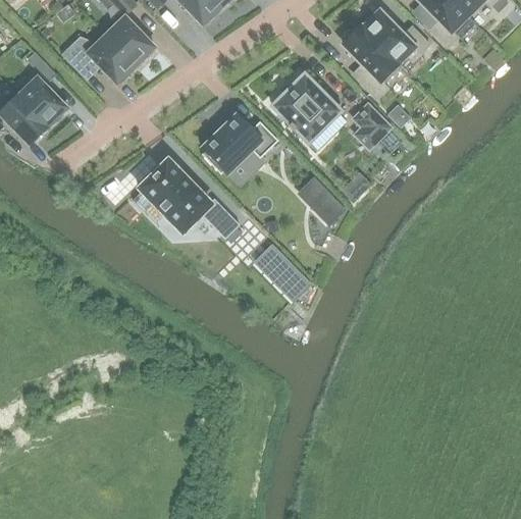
[(109,0),(113,4),(124,16),(137,5),(132,0),(109,0)]
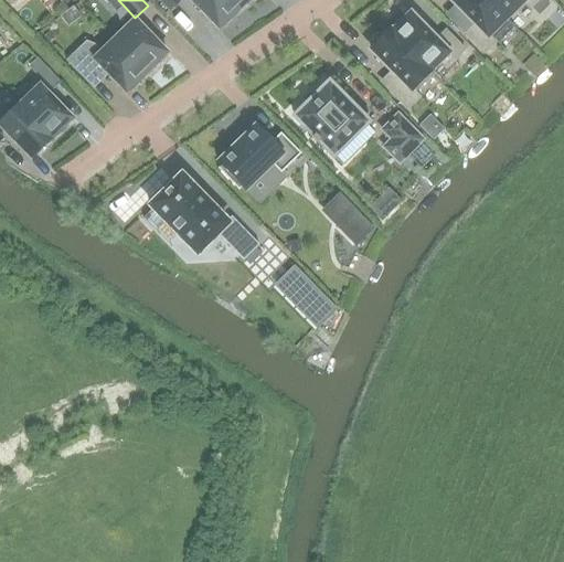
[(161,0),(160,1),(168,9),(176,0),(161,0)]
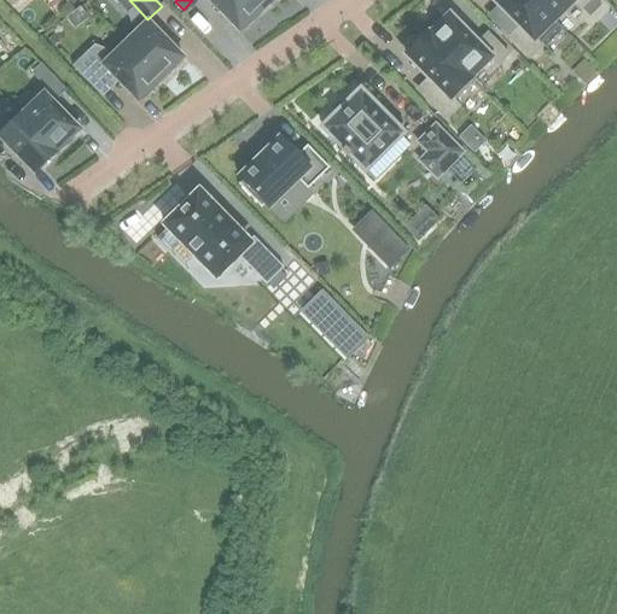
[(262,7),(254,0),(210,0),(239,30),(262,7)]
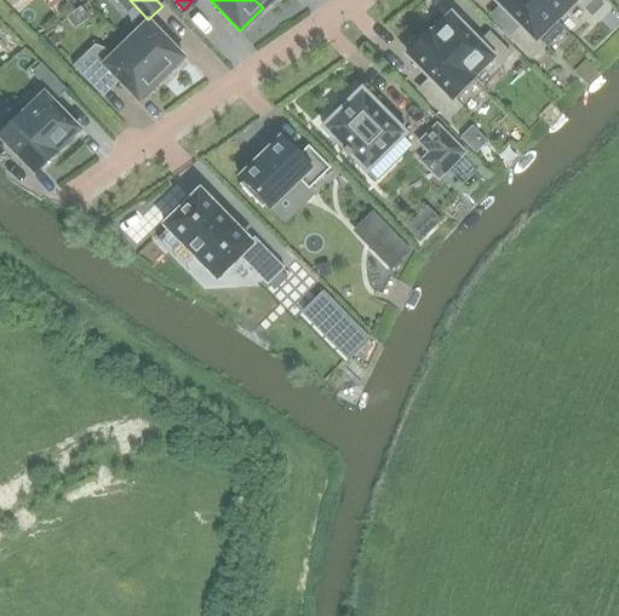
[(498,0),(521,24),(510,35),(532,56),(544,45),(536,36),(555,17),(538,0),(498,0)]
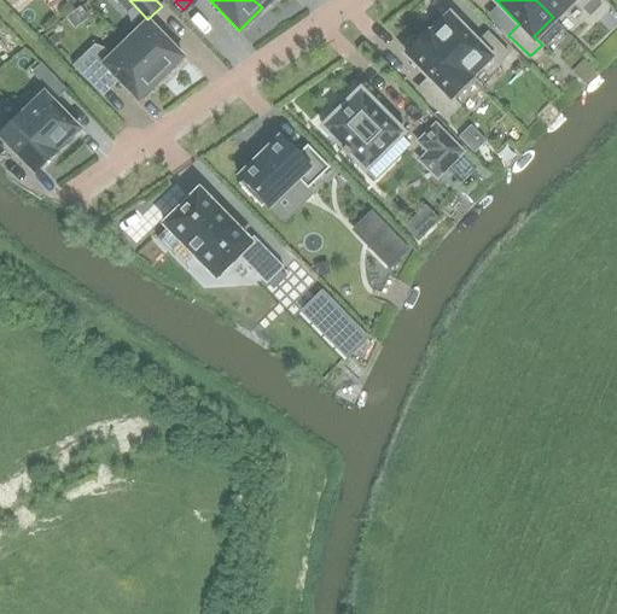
[(536,0),(553,17),(570,0),(575,0),(581,6),(586,0),(536,0)]
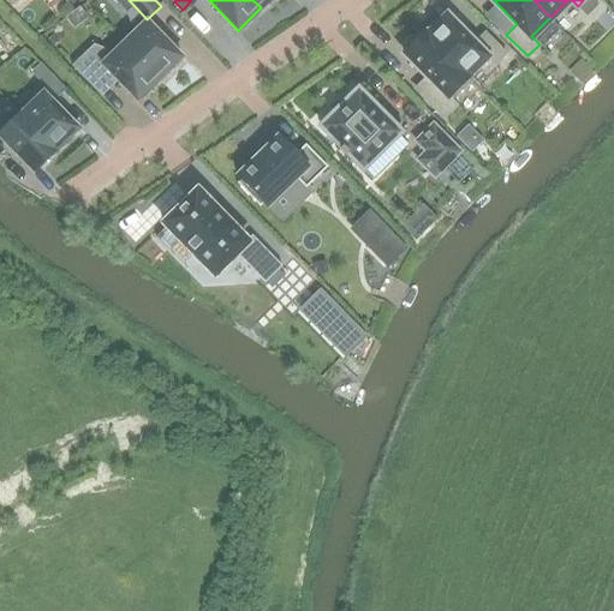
[(583,0),(578,6),(586,15),(598,3),(596,0),(583,0)]
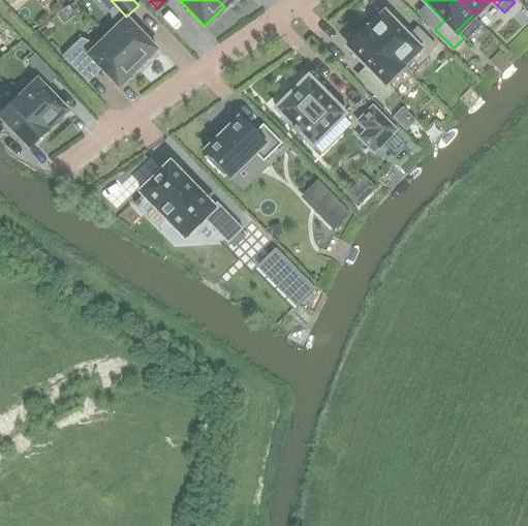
[(137,66),(157,48),(126,17),(115,4),(110,8),(109,8),(112,17),(118,24),(106,34),(137,66)]
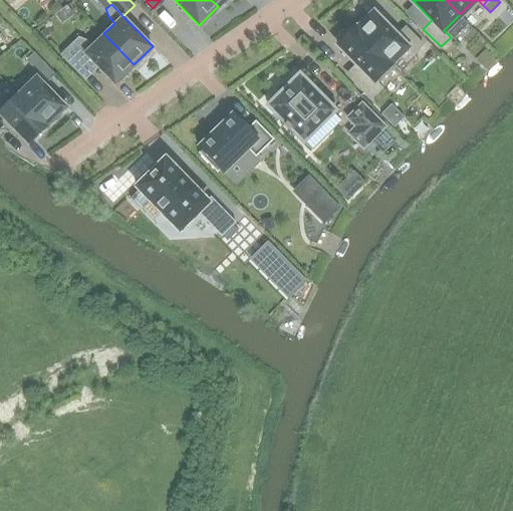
[(357,27),(356,28),(390,62),(391,61),(406,46),(413,53),(423,43),(406,25),(397,34),(373,11),(357,27)]
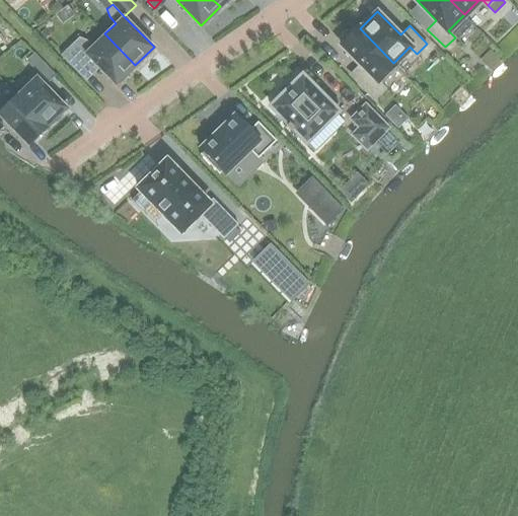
[(397,65),(394,62),(393,63),(360,28),(361,27),(360,26),(357,29),(354,26),(342,40),(344,42),(342,45),(364,67),(354,77),(374,98),(385,87),(381,82),(397,65)]
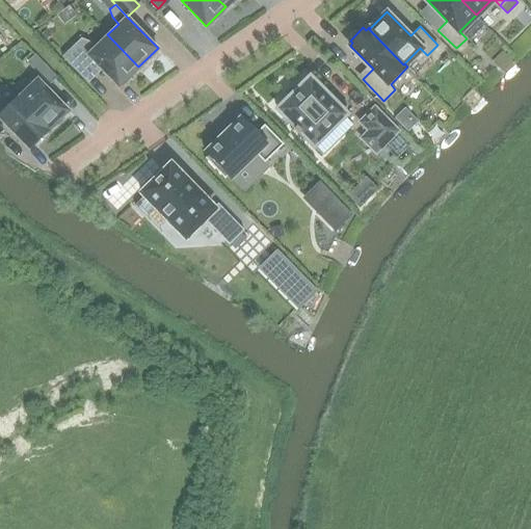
[(83,76),(97,63),(118,85),(138,67),(107,34),(96,46),(89,40),(81,36),(62,54),(83,76)]
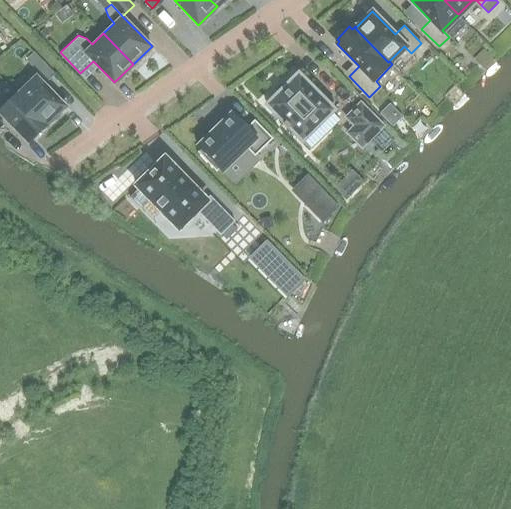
[(54,73),(42,60),(34,67),(47,80),(54,73)]
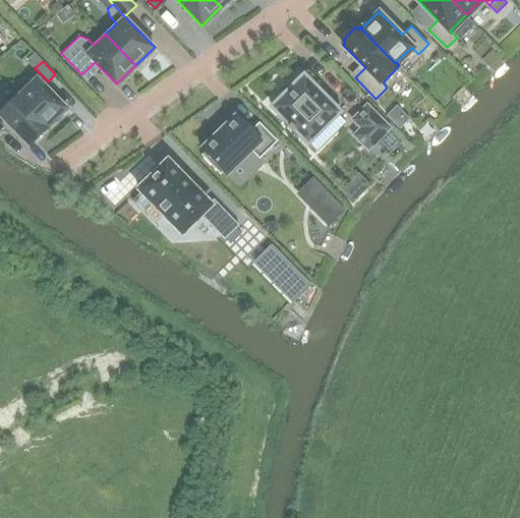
[(294,128),(307,141),(339,111),(303,74),(293,83),(291,82),(279,94),(281,96),(272,106),(289,123),(288,124),(292,129),(294,128)]
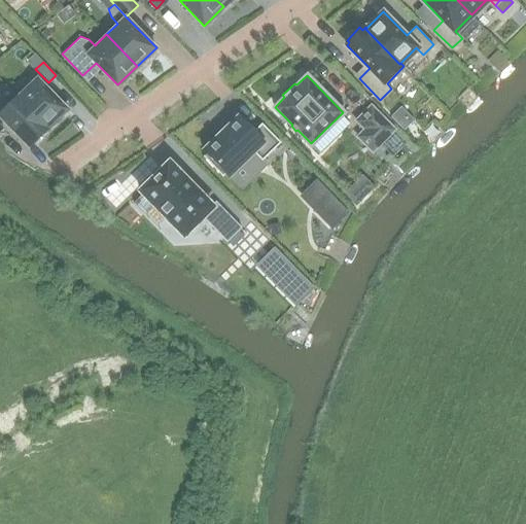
[(48,128),(68,109),(37,77),(18,96),(48,128)]
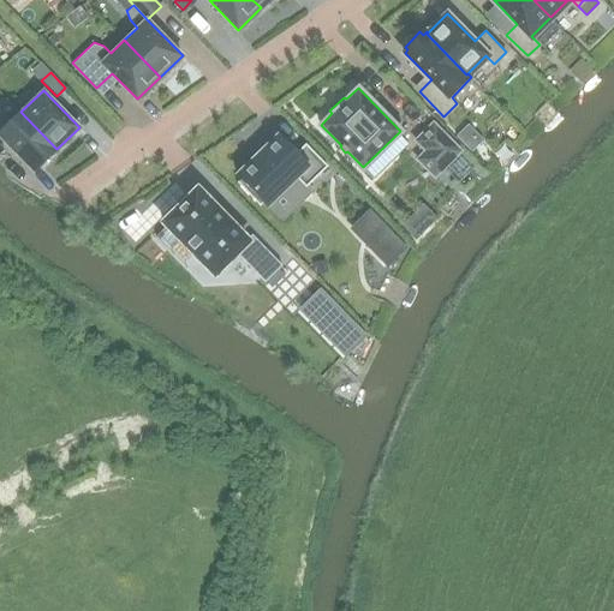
[(57,149),(21,112),(17,108),(0,123),(0,135),(34,171),(57,149)]
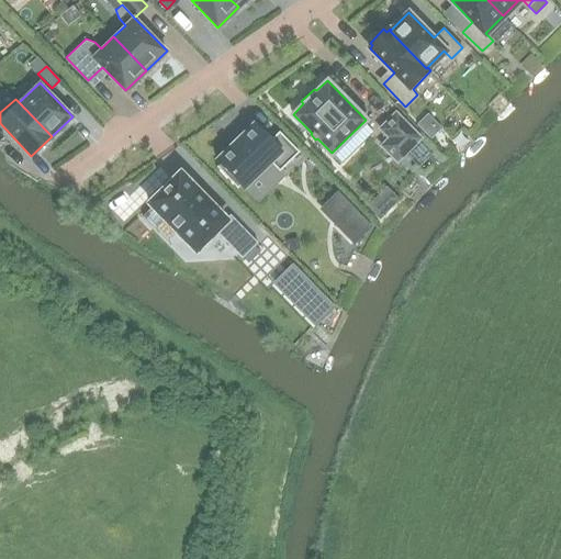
[(396,112),(380,127),(405,152),(421,136),(396,112)]
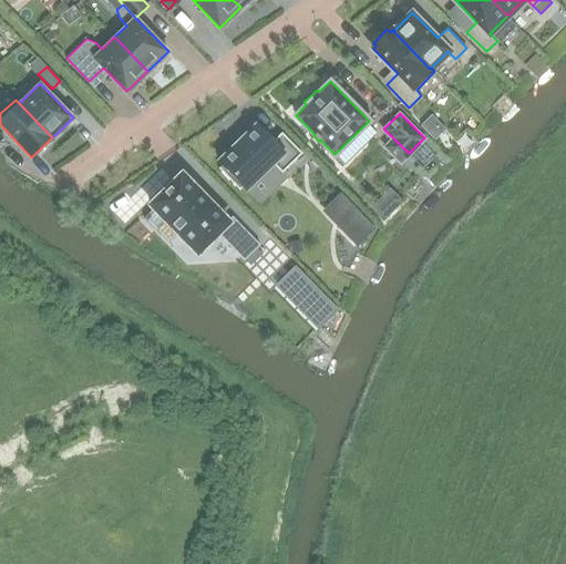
[(431,113),(421,124),(434,139),(445,127),(431,113)]
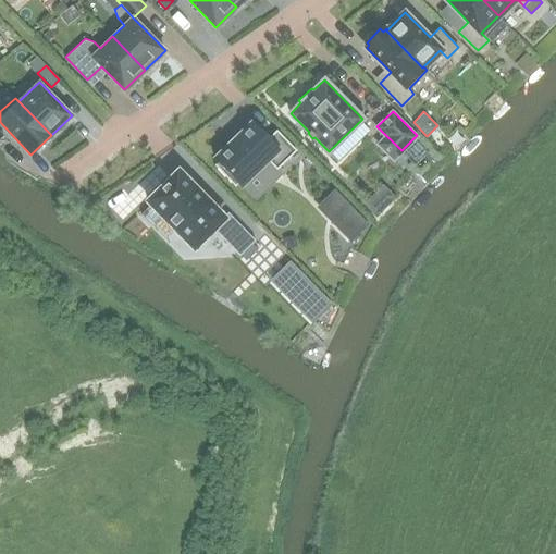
[(236,184),(238,182),(241,185),(268,159),(278,168),(297,149),(276,128),(268,137),(252,122),(239,134),(237,132),(225,144),(227,146),(215,158),(219,161),(217,163),(215,162),(214,163),(235,185),(236,184)]
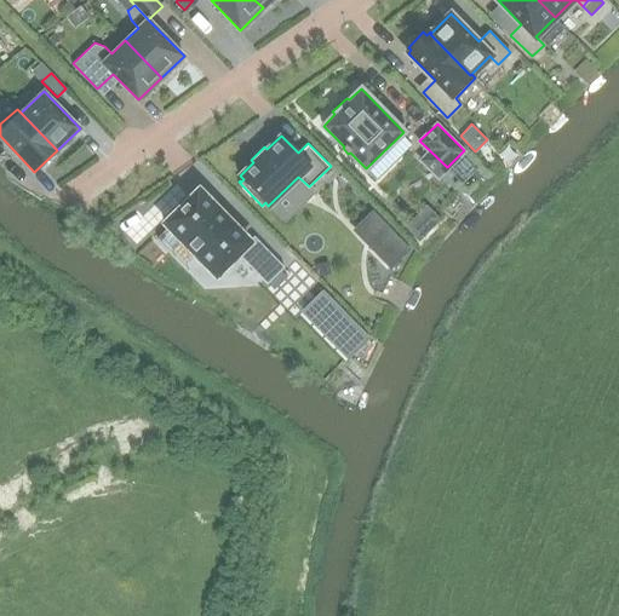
[(248,241),(200,191),(199,190),(198,191),(167,222),(166,222),(165,223),(166,224),(167,224),(215,274),(216,276),(218,274),(217,274),(239,253),(268,282),(285,265),(254,235),(248,241)]
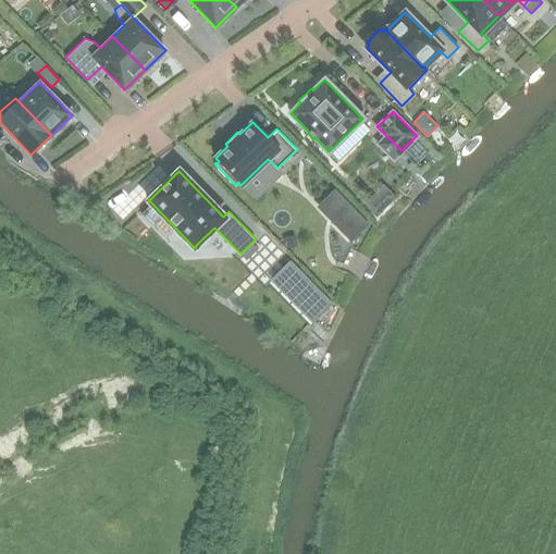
[(386,187),(367,206),(377,216),(395,196),(386,187)]
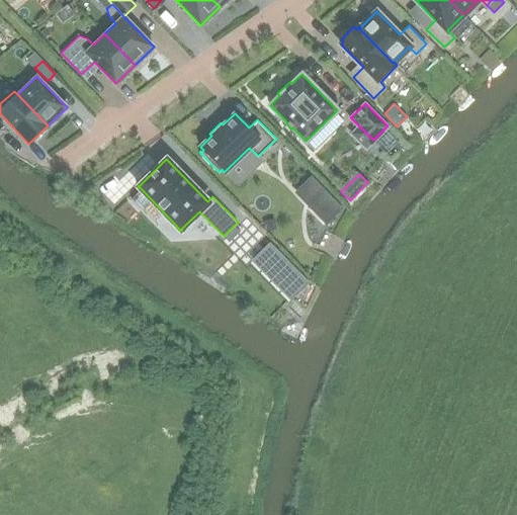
[(325,190),(310,205),(328,224),(343,208),(325,190)]
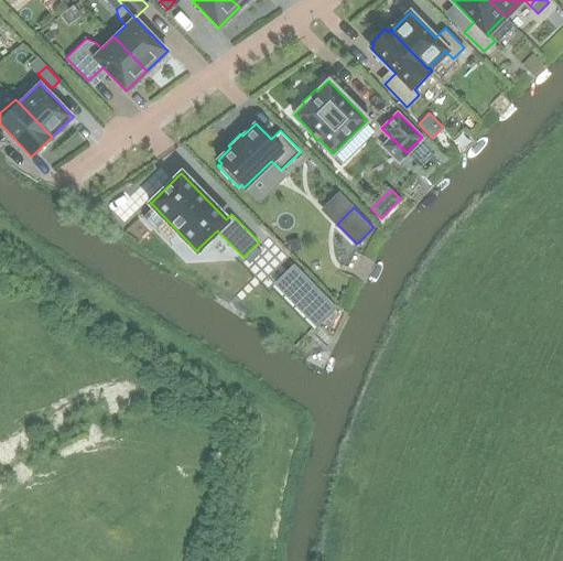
[(290,257),(272,273),(306,308),(324,291),(290,257)]
